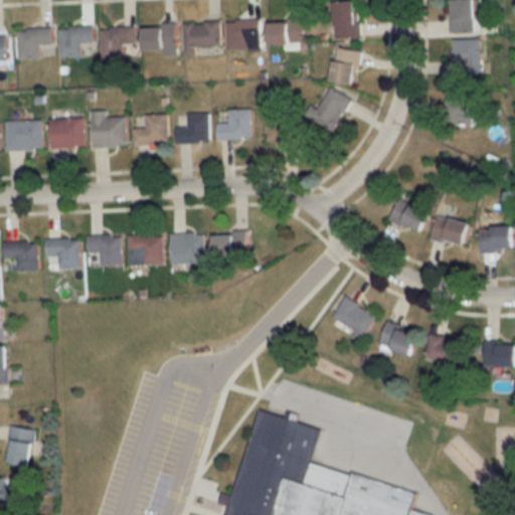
[(359,37),(359,0),(335,0),(336,37),(359,37)]
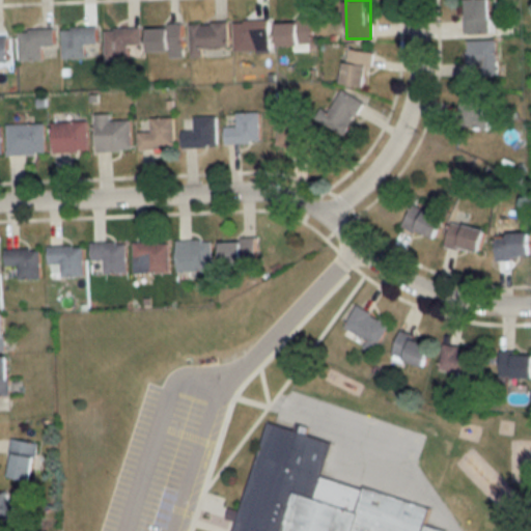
[(493,33),(492,0),(465,0),(466,33),(493,33)]
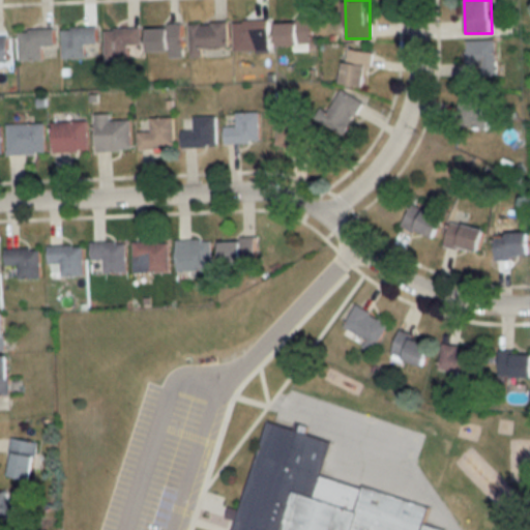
[(234,51),(270,51),(270,20),(234,20),(234,51)]
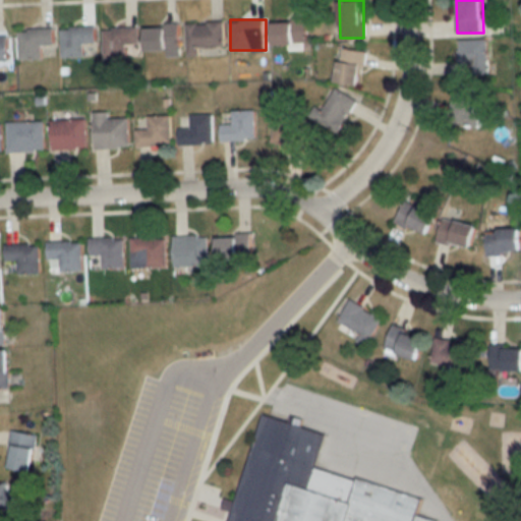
[(307,43),(307,19),(274,19),(274,43),(307,43)]
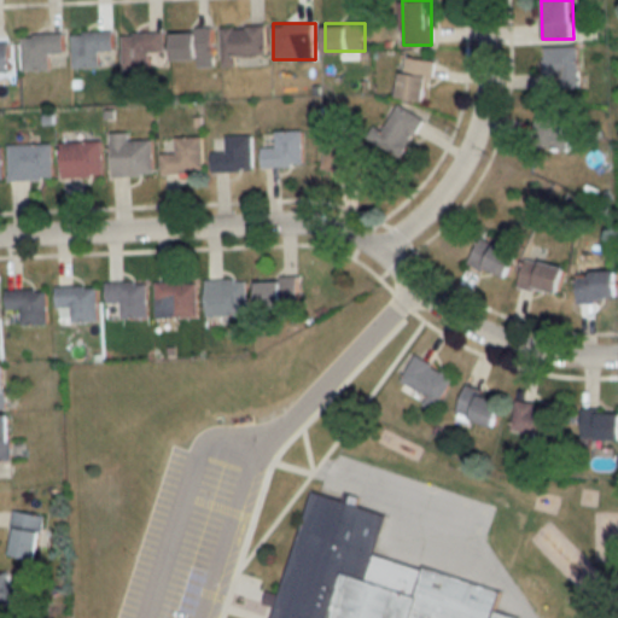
[(266,25),(222,25),(222,65),(239,65),(239,54),(266,54),(266,25)]
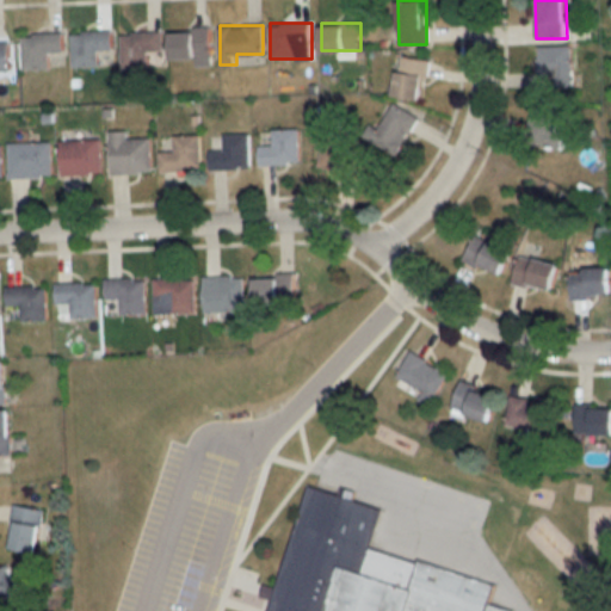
[(172,59),(211,57),(210,28),(171,29),(172,59)]
